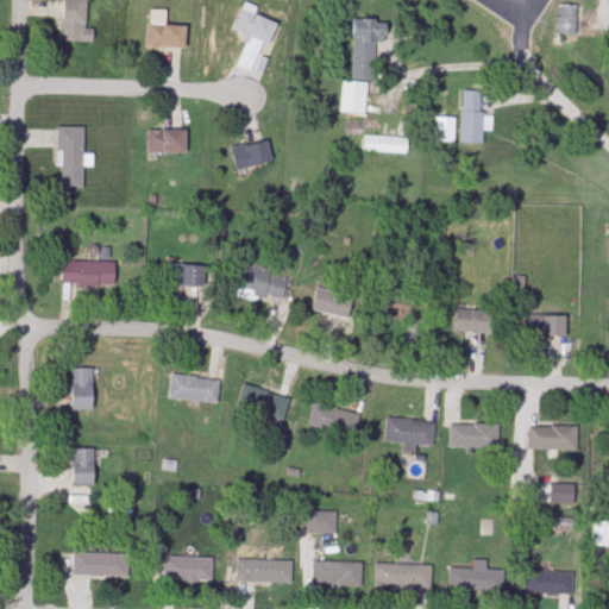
[(61,0),(61,43),(93,43),(93,30),(86,30),(86,0),(61,0)]
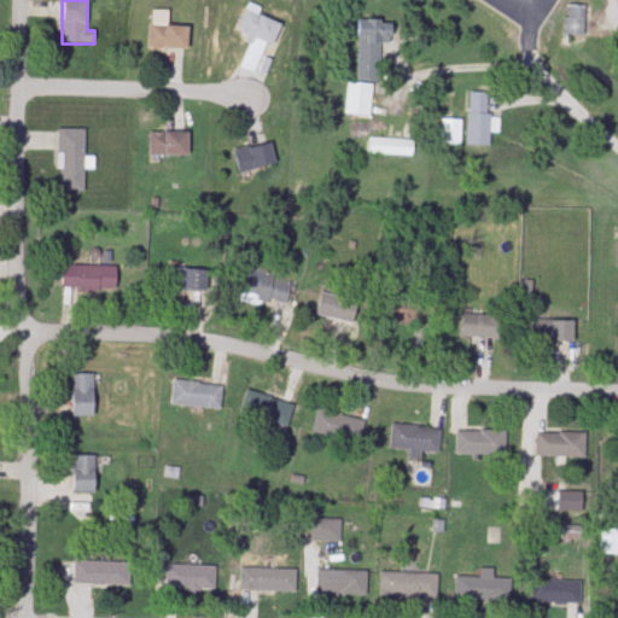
[(283,24),(258,15),(261,9),(248,4),(237,31),(252,38),(240,68),(261,76),(283,24)]
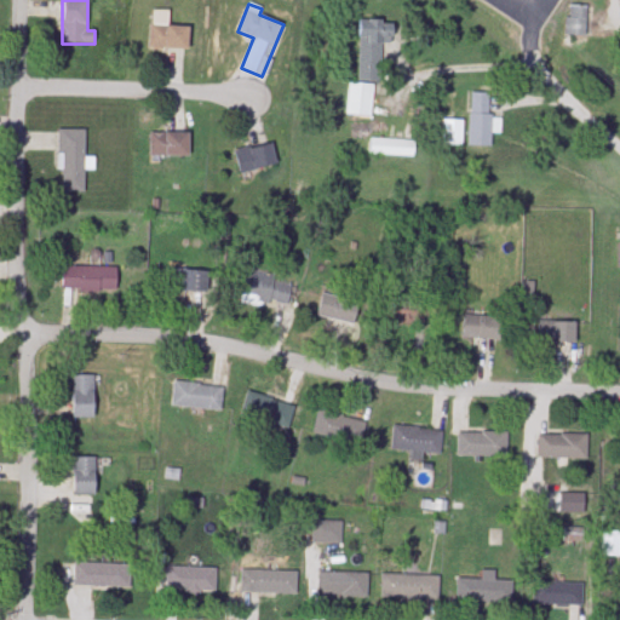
[(586,6),(566,6),(566,36),(586,36),(586,6)]
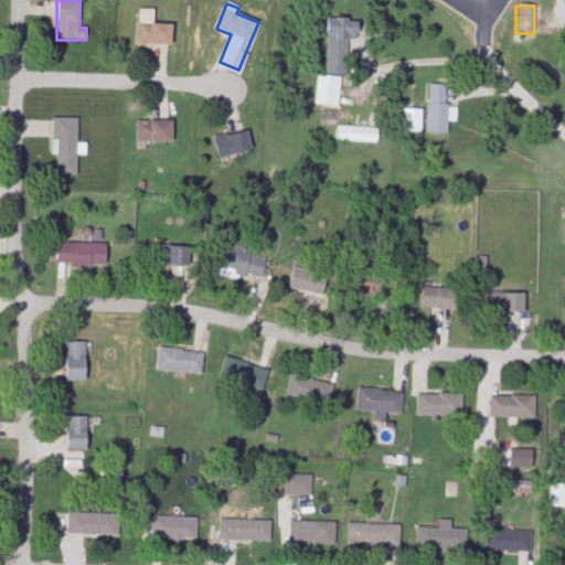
[(171,45),(171,24),(153,24),(153,10),(137,10),(137,45),(171,45)]
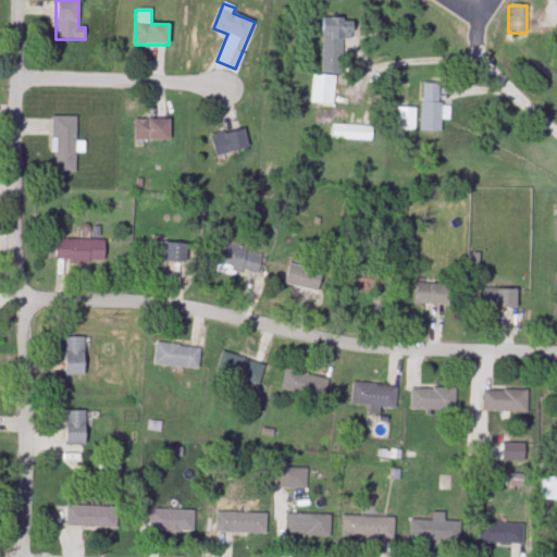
[(321,75),(313,75),(312,104),(334,106),(335,74),(342,74),(343,37),(353,38),(354,25),(343,25),(344,19),(323,19),(321,75)]
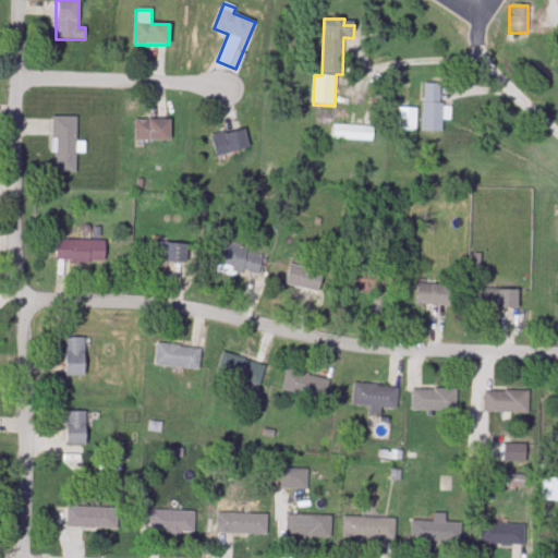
[(441,84),(422,84),(422,133),(441,133),(441,84)]
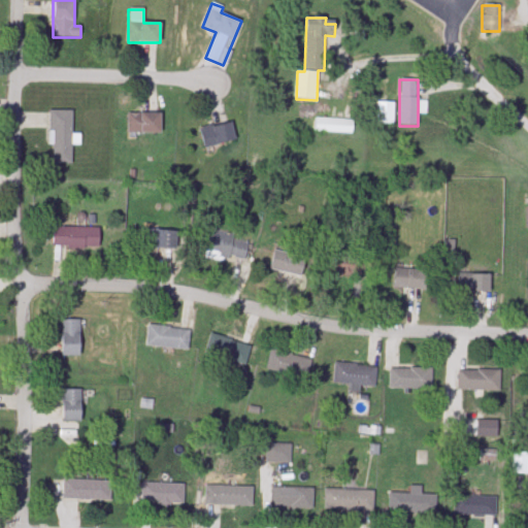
[(376,124),(393,124),(393,103),(376,103),(376,124)]
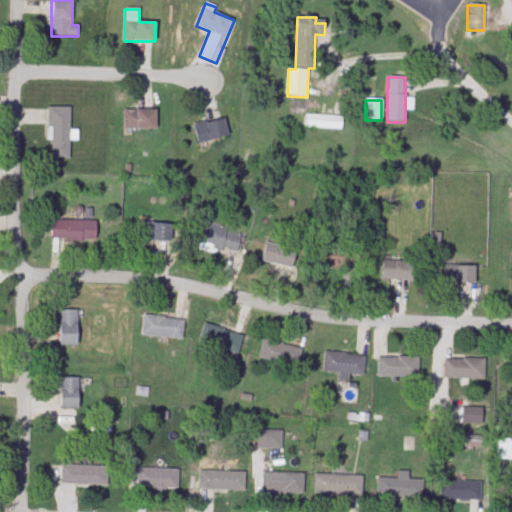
[(49,107),(49,159),(70,159),(70,107),(49,107)]
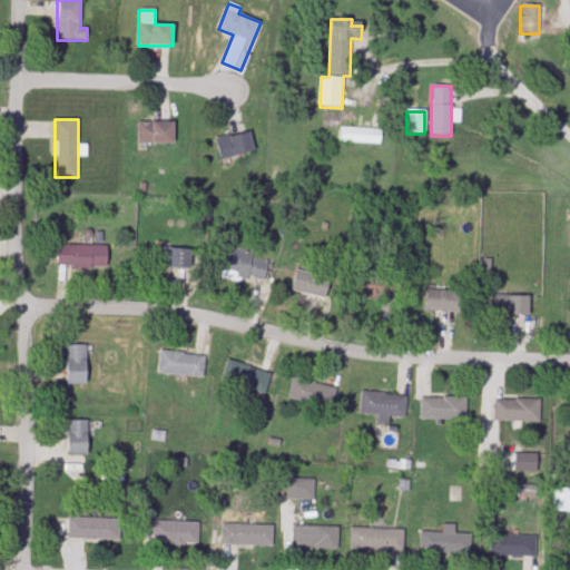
[(174,121),(137,121),(137,144),(174,144),(174,121)]
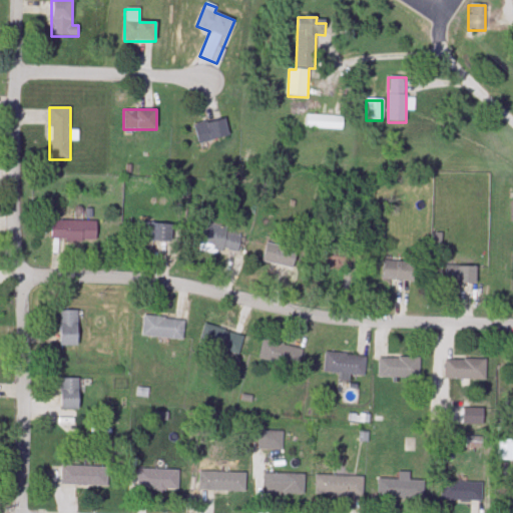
[(198,144),(229,136),(224,118),(194,125),(198,144)]
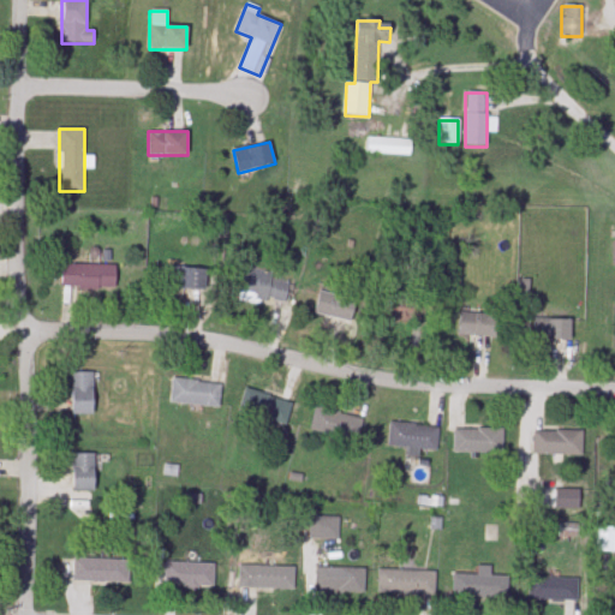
[(61,290),(115,290),(115,264),(61,264),(61,290)]
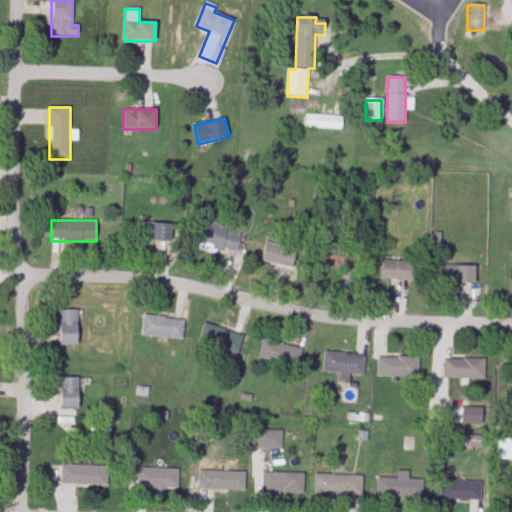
[(172,222),(140,222),(140,241),(172,241),(172,222)]
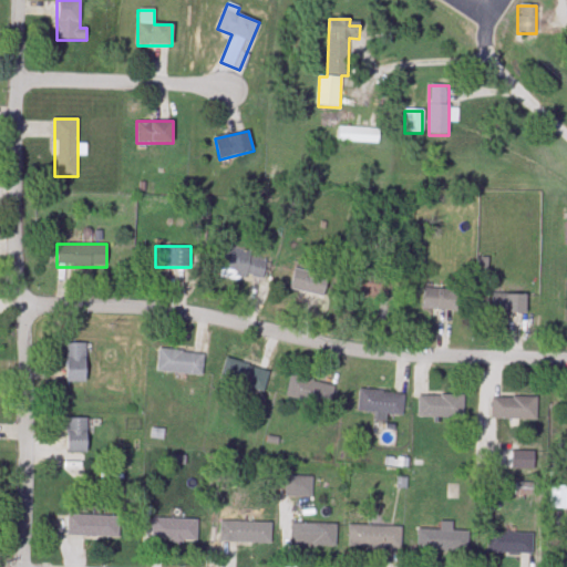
[(263,281),(268,257),(223,248),(218,272),(263,281)]
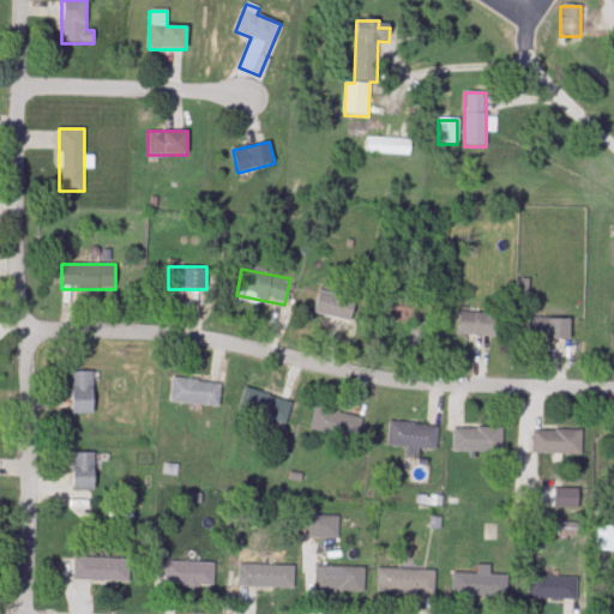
[(351,321),(356,299),(319,290),(314,313),(351,321)]
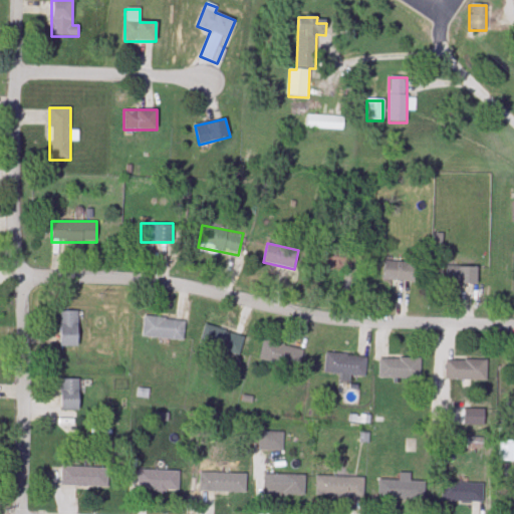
[(353,271),(356,256),(321,250),(318,266),(353,271)]
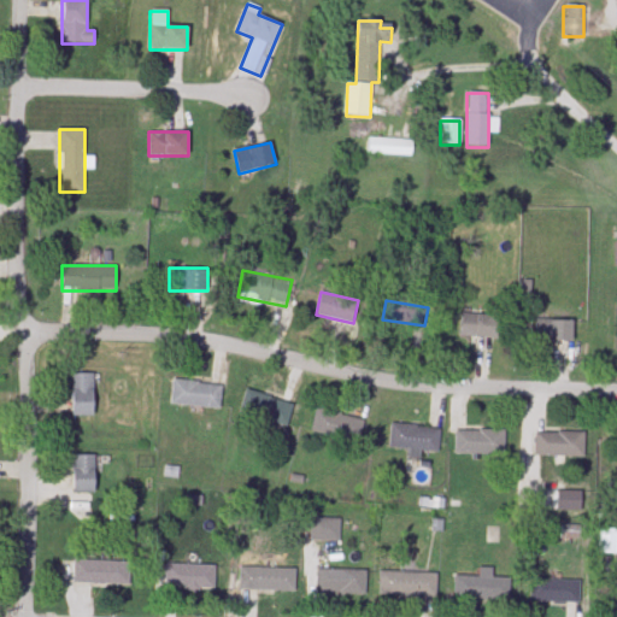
[(462,339),(500,336),(499,315),(460,316),(462,339)]
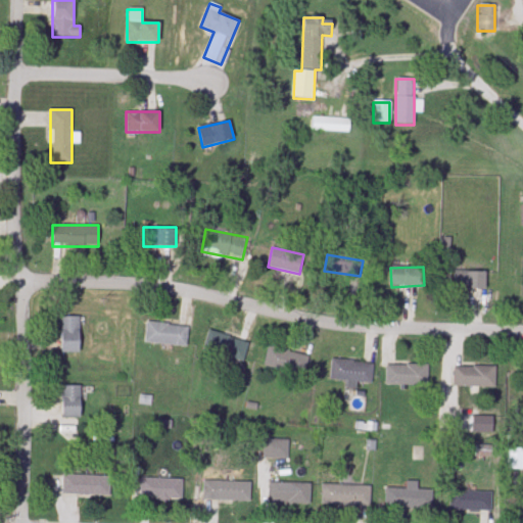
[(485,271),(453,271),(453,289),(485,289),(485,271)]
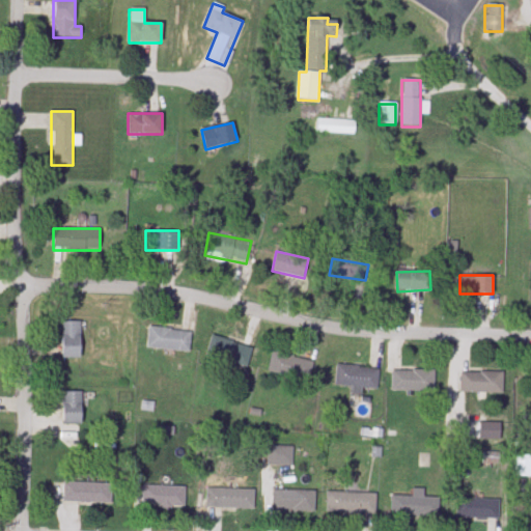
[(81,322),(62,322),(62,358),(81,358),(81,322)]
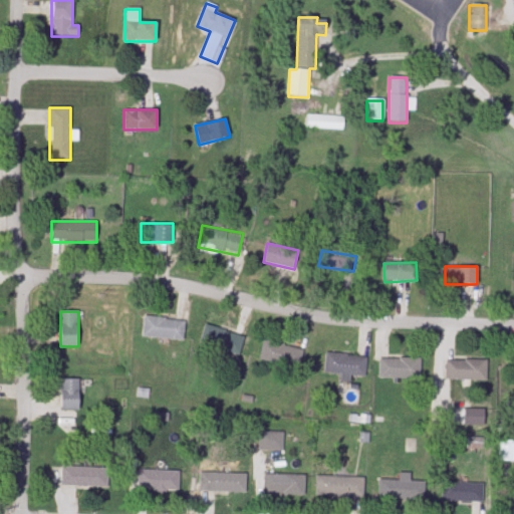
[(185,321),(144,316),(142,336),(183,341),(185,321)]
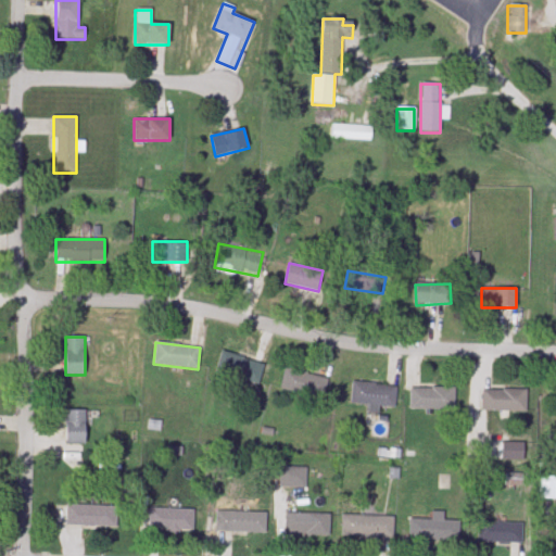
[(258,384),(264,363),(220,351),(215,373),(258,384)]
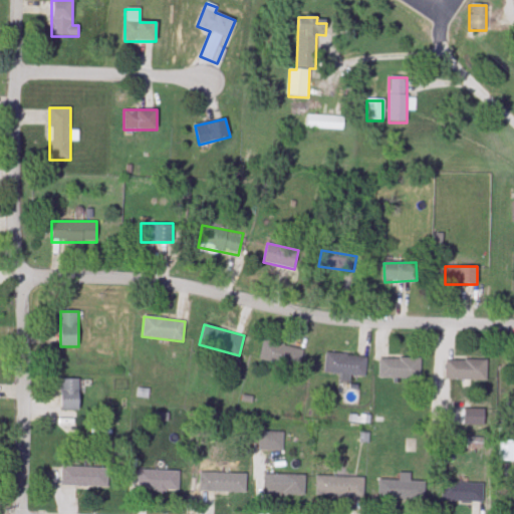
[(302,349),(263,340),(259,359),(298,368),(302,349)]
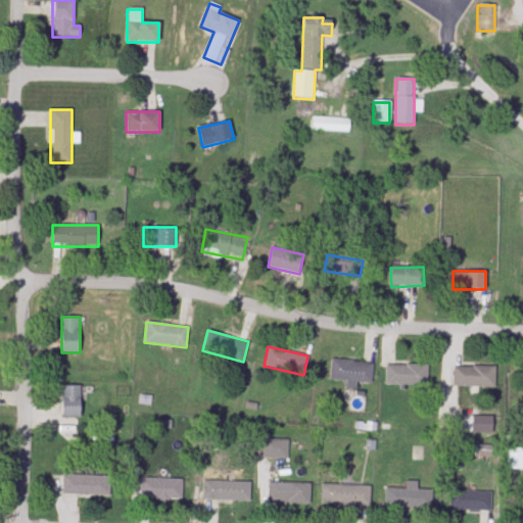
[(371,384),(373,363),(331,360),(330,381),(371,384)]
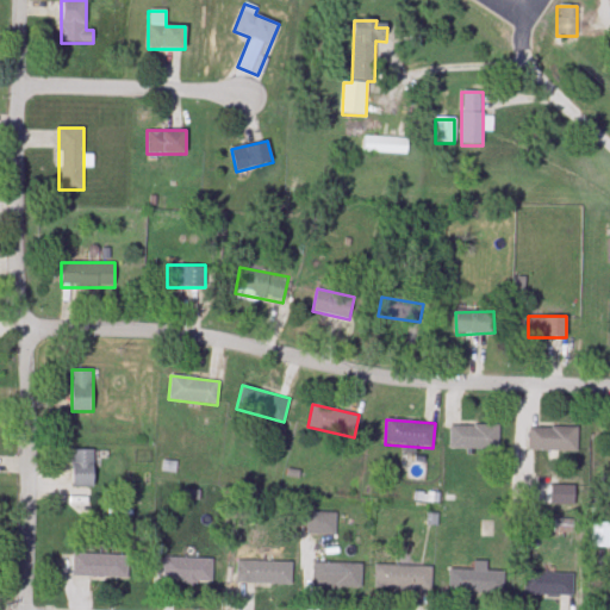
[(498,450),(498,427),(450,427),(450,450),(498,450)]
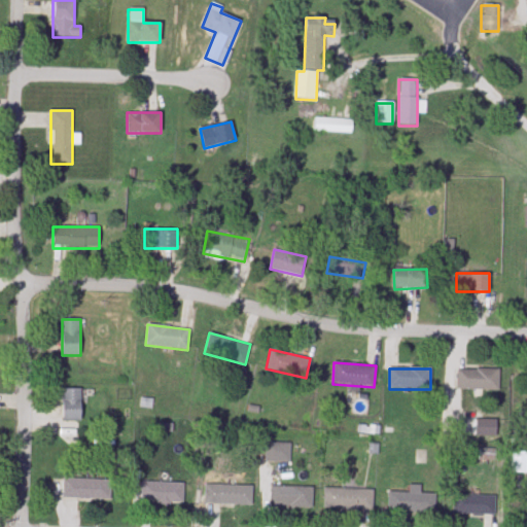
[(457,370),(457,390),(499,390),(499,370),(457,370)]
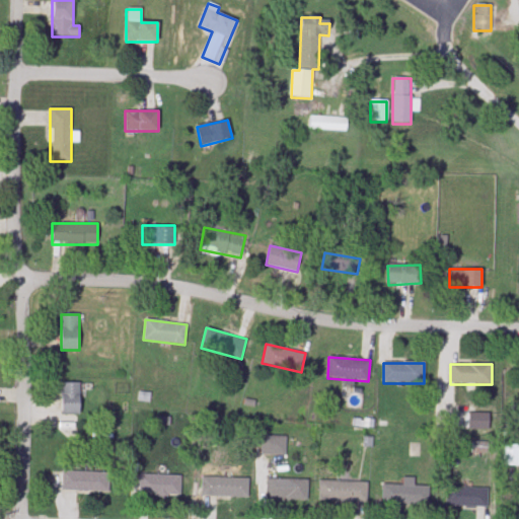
[(80,383),(61,383),(61,416),(80,416),(80,383)]
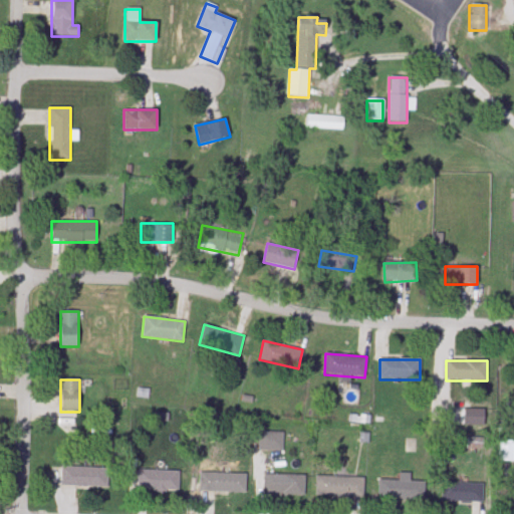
[(282,452),(282,433),(259,433),(259,452),(282,452)]
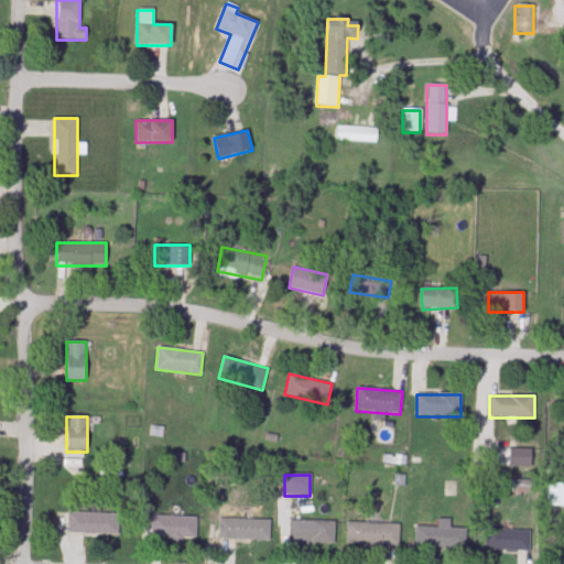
[(546,507),(563,507),(563,484),(546,484),(546,507)]
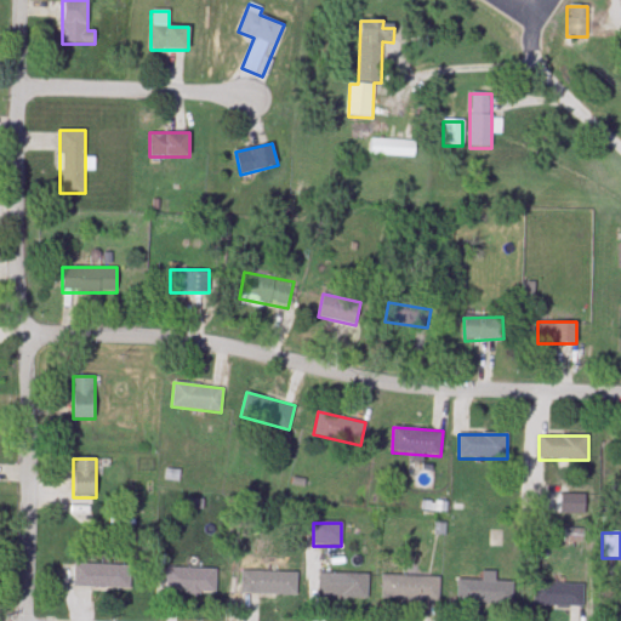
[(73,567),(73,590),(130,590),(130,567),(73,567)]
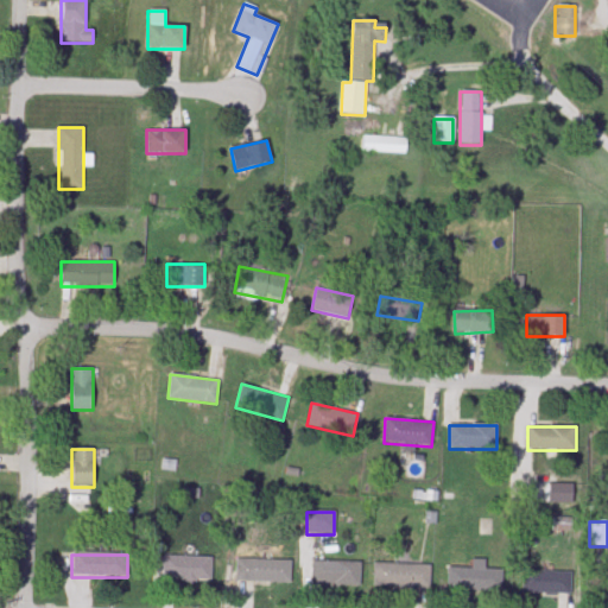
[(211,557),(163,557),(163,582),(211,582),(211,557)]
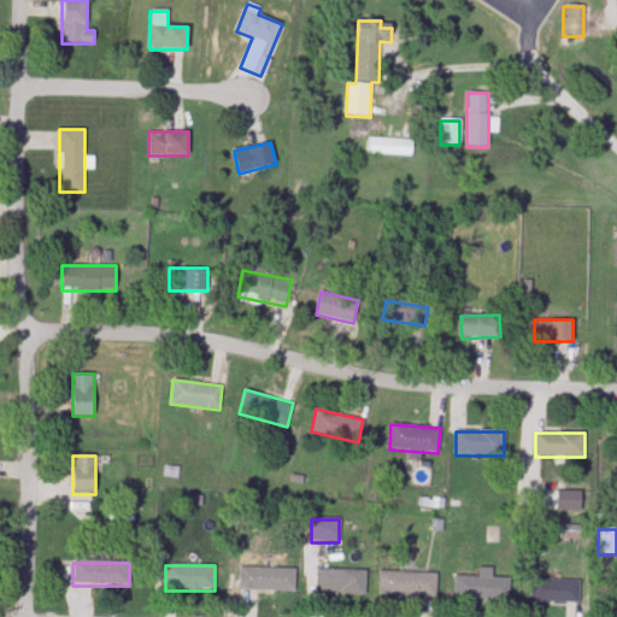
[(239,592),(294,592),(294,569),(239,569),(239,592)]
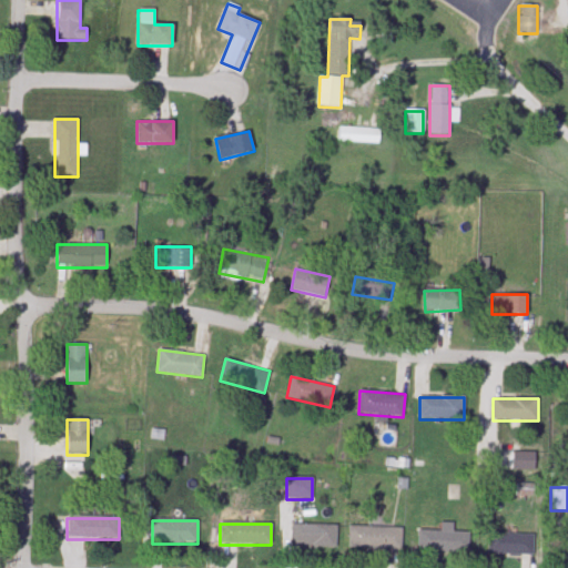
[(417,553),(468,553),(468,533),(453,533),(453,524),(440,524),(440,531),(417,531),(417,553)]
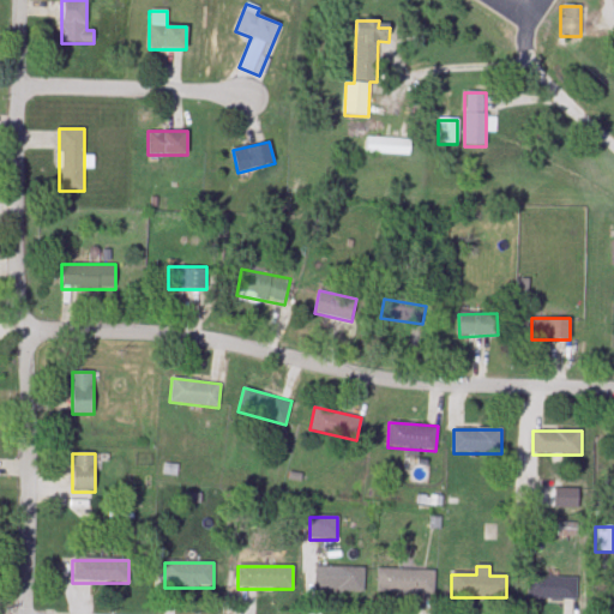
[(363,569),(314,569),(314,591),(363,591),(363,569)]
